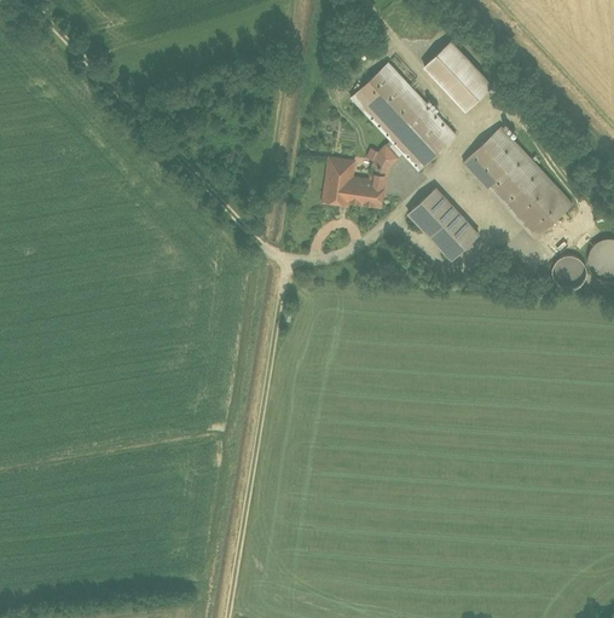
[(493,88),(451,41),(421,68),(463,115),(493,88)]
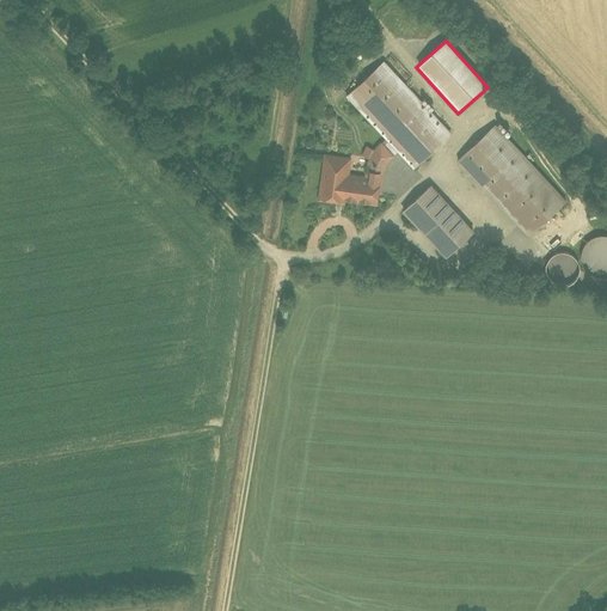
[(451,134),(386,61),(347,97),(385,140),(396,153),(411,170),(451,134)]
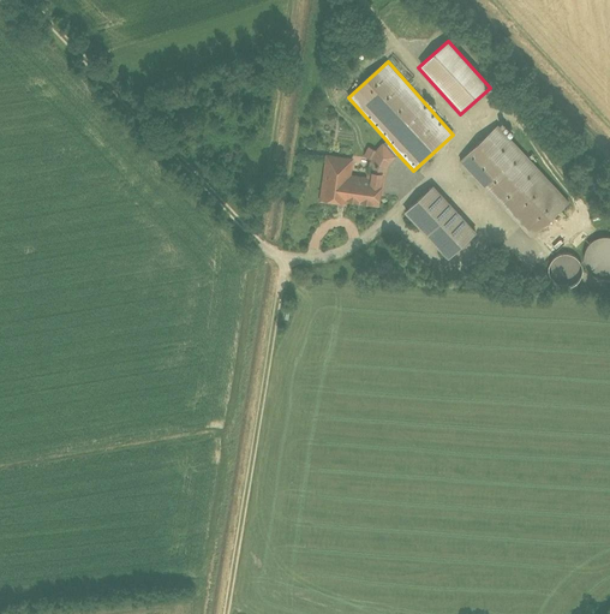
[(570,201),(500,124),(459,161),(530,238),(570,201)]
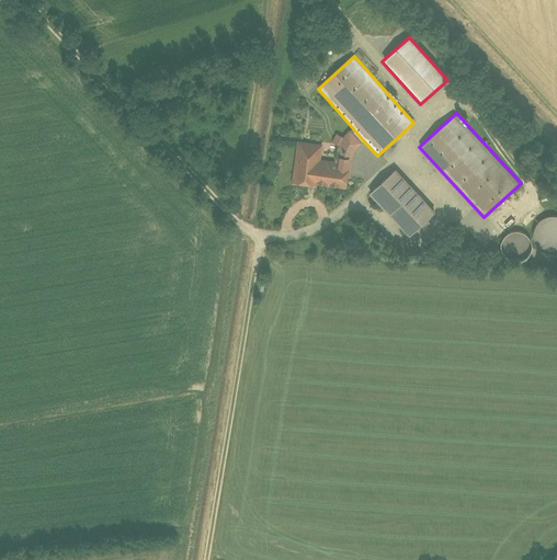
[(353,128),(343,137),(336,150),(334,162),(321,161),(324,145),(297,141),(292,186),(311,189),(313,185),(348,190),(352,152),(354,149),(363,140),(353,128)]
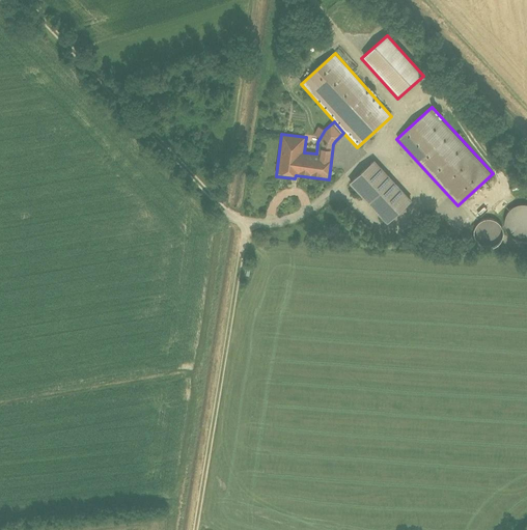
[(412,200),(373,160),(348,184),(386,224),(412,200)]
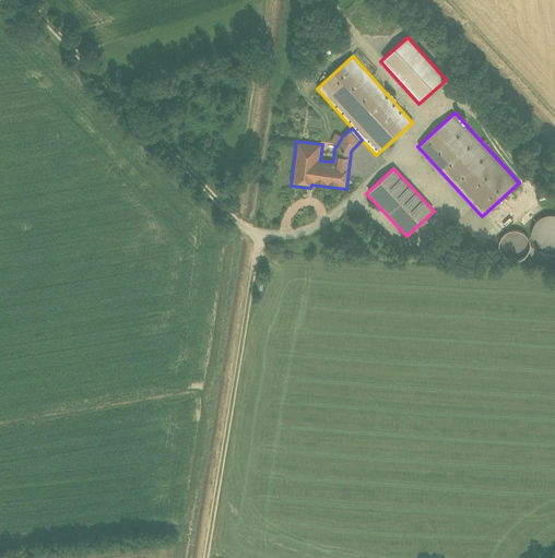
[(554,217),(551,217),(544,218),(539,223),(534,228),(533,237),(534,242),(540,249),(545,253),(553,254),(554,254),(554,217)]
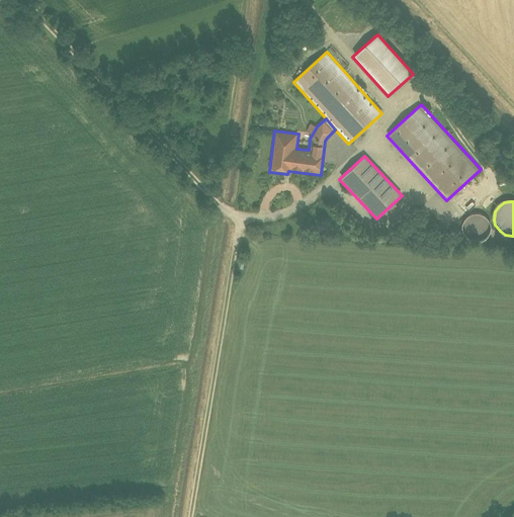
[(491,225),(487,219),(484,217),(477,216),(473,216),(467,220),(465,223),(463,229),(464,234),(467,239),(472,241),(478,242),(482,242),(487,238),(490,235),(491,229),(491,225)]
